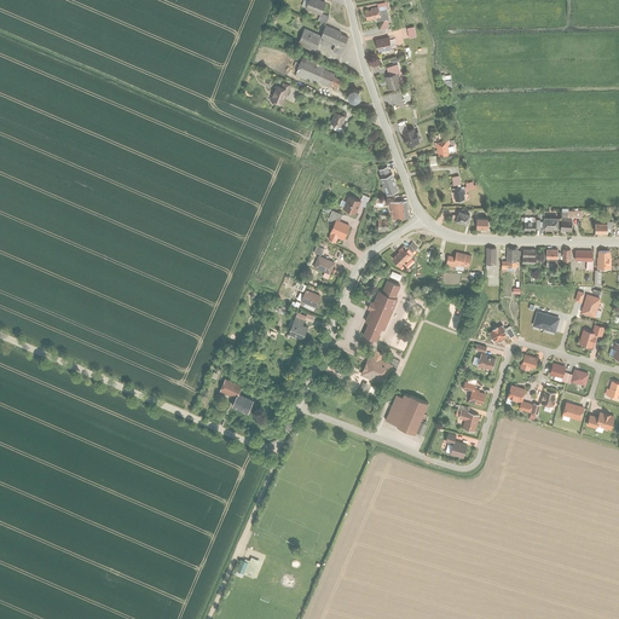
[(322,15),(328,3),(322,0),(310,0),(307,9),(322,15)]
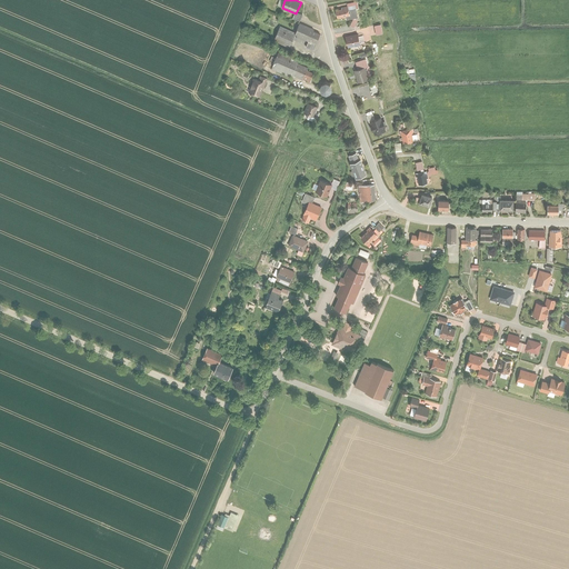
[(359,0),(348,2),(349,6),(350,10),(357,9),(360,8),(359,0)]
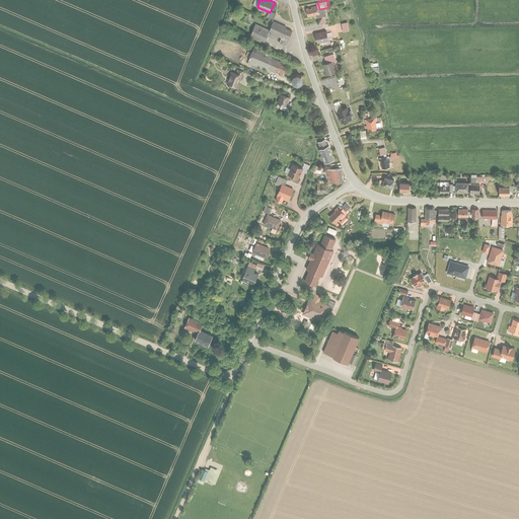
[(317,15),(318,17),(327,15),(325,8),(319,9),(318,5),(312,6),(313,7),(307,8),(309,16),(313,15),(313,16),(317,15)]
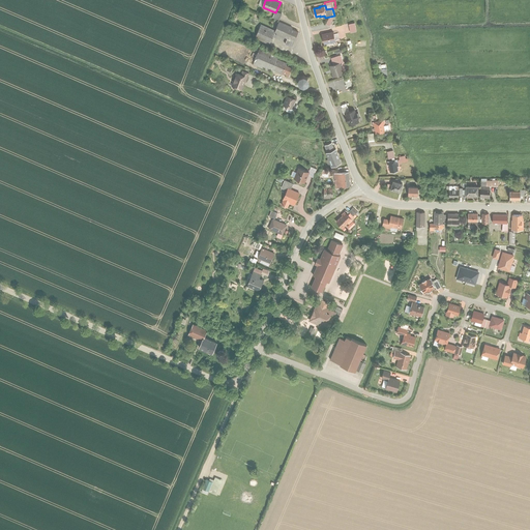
[(293,46),(299,31),(293,29),(294,27),(281,21),(276,30),(275,32),(289,38),(287,43),(293,46)]
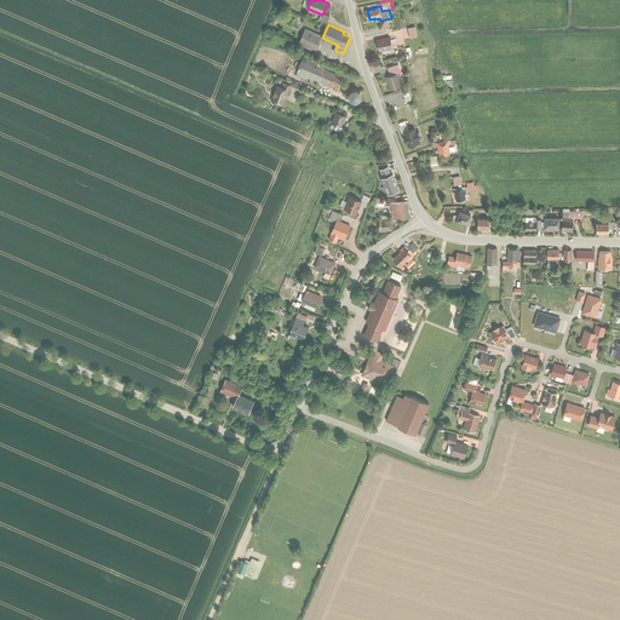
[(316,50),(322,38),(323,35),(306,28),(300,44),(316,50)]
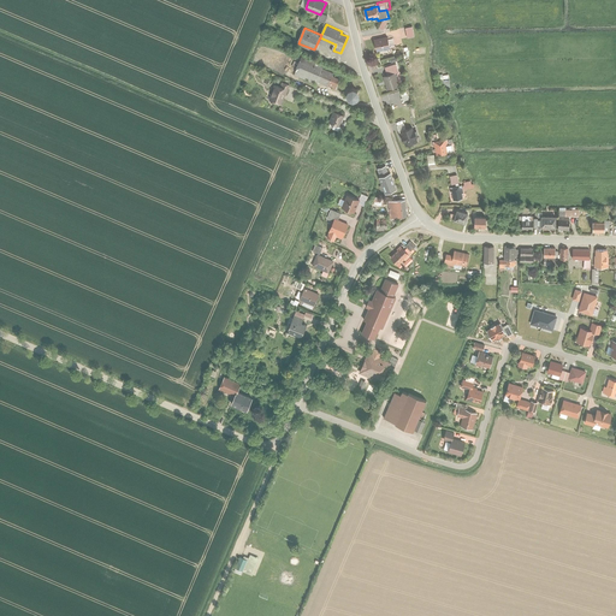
[(391,48),(389,35),(375,39),(378,51),(391,48)]
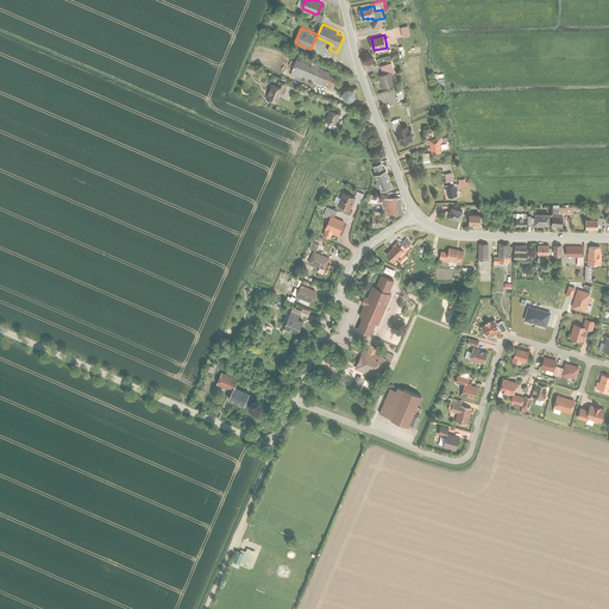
[(320,66),(300,57),(293,74),(313,82),(313,81),(316,80),(333,87),(337,77),(330,74),(330,73),(319,68),(320,66)]
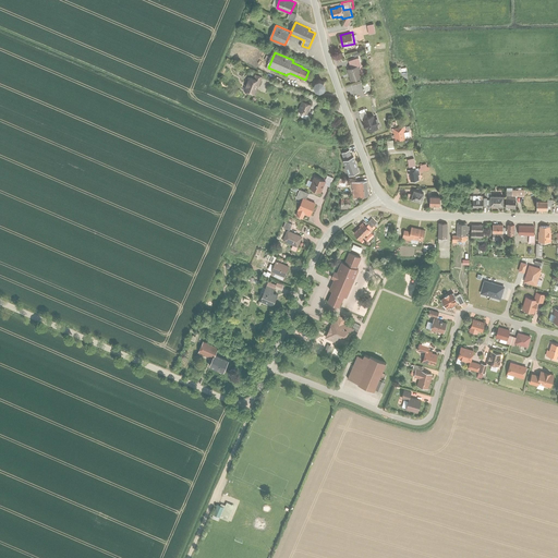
[(362,65),(360,57),(350,60),(352,68),(349,69),(352,80),(363,76),(360,65),(362,65)]
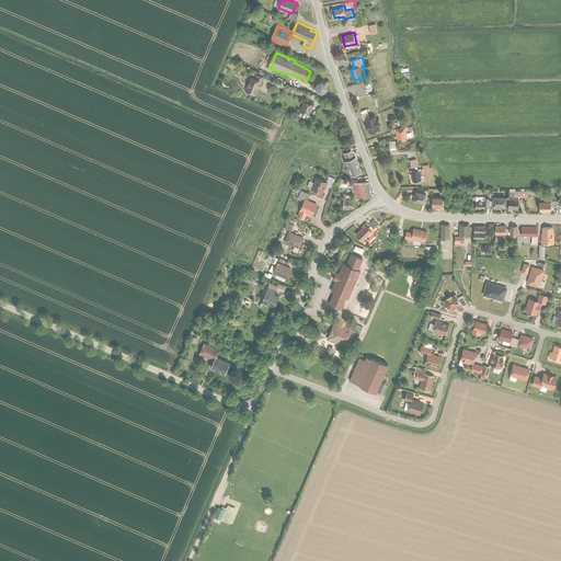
[(259,79),(250,76),(245,91),(258,95),(261,87),(265,77),(260,75),(259,79)]
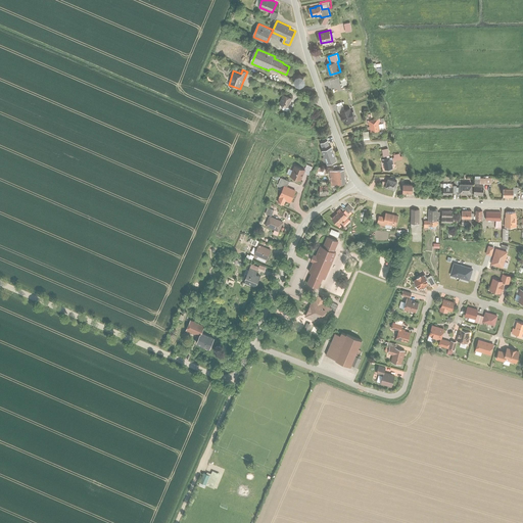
[(302,75),(298,77),(296,81),(298,85),(302,86),(306,84),(307,81),(306,77),(302,75)]
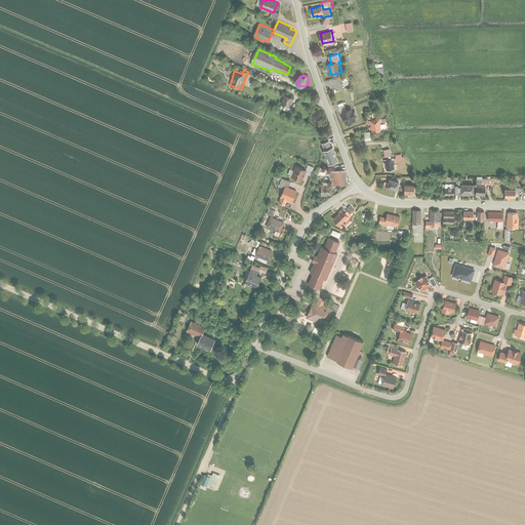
[(290,108),(294,97),(285,94),(281,105),(290,108)]
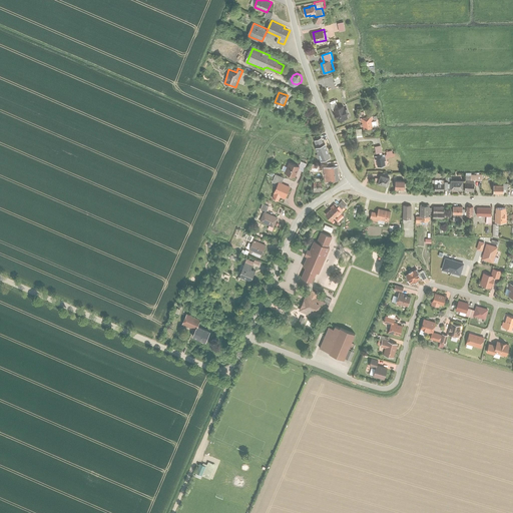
[(340,121),(350,117),(345,105),(335,109),(340,121)]
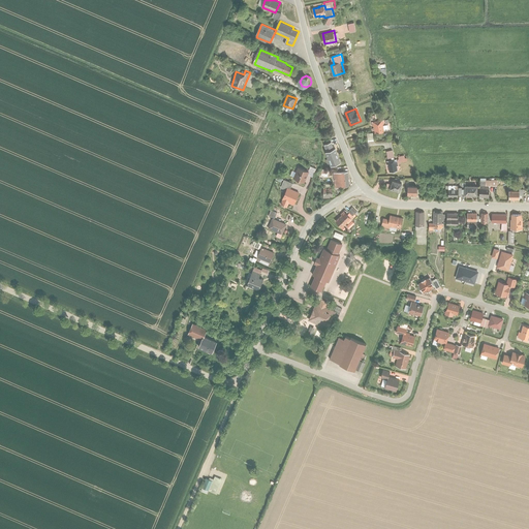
[(385,124),(384,120),(372,122),(373,126),(374,126),(376,134),(385,132),(383,125),(385,124)]
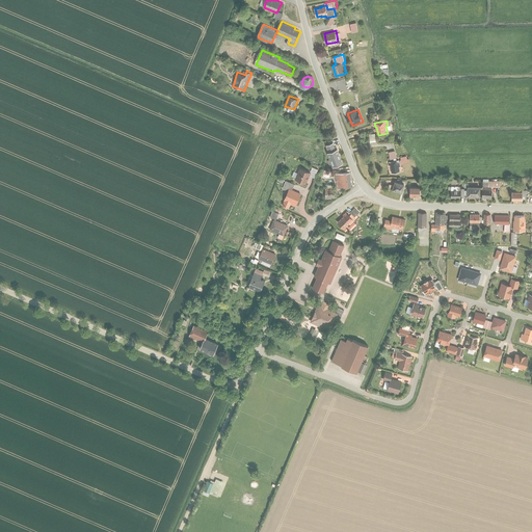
[(337,149),(334,141),(327,144),(329,151),(328,152),(334,166),(344,162),(339,148),(337,149)]
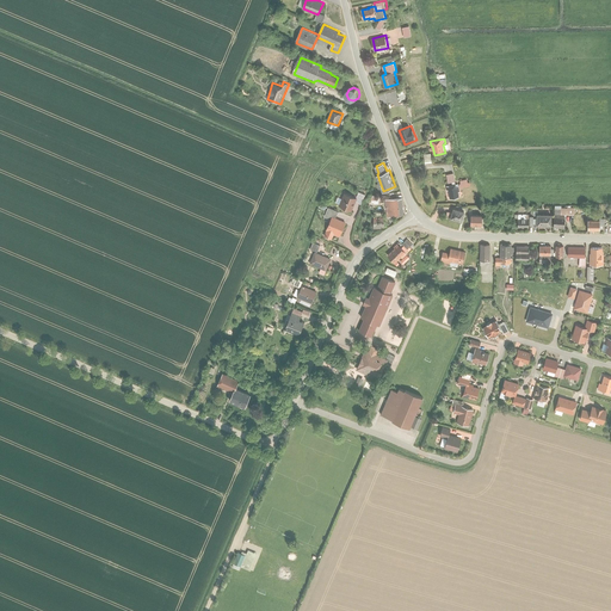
[(461,189),(471,186),(470,183),(469,183),(468,179),(461,181),(462,184),(460,185),(461,189)]
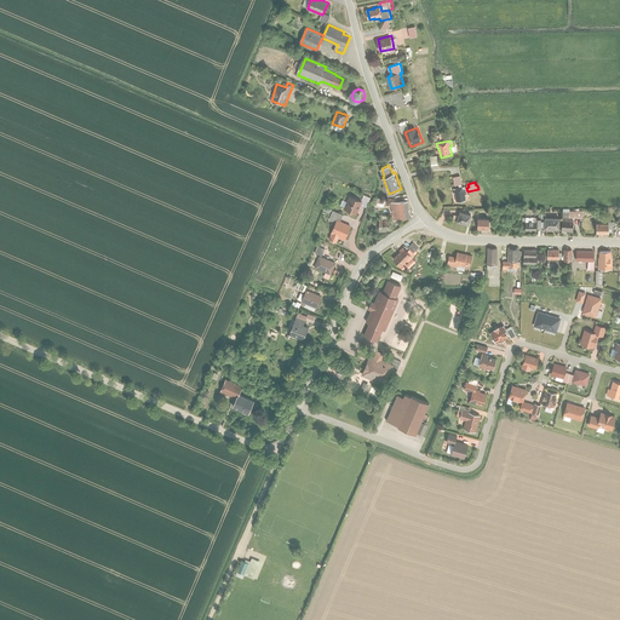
[(468,195),(465,187),(453,189),(454,194),(457,193),(458,201),(466,200),(466,195),(468,195)]
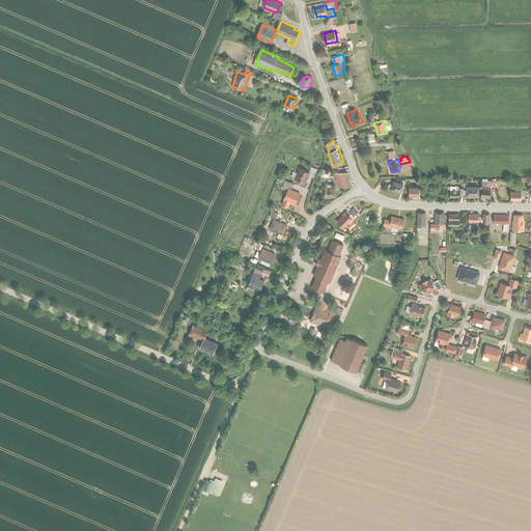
[(307,183),(312,171),(300,166),(296,177),(307,183)]
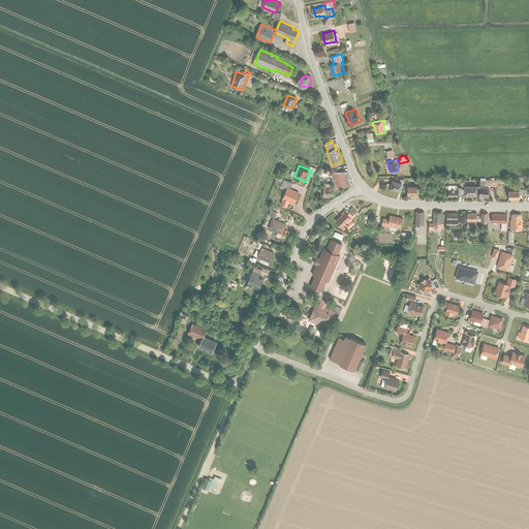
[(351,185),(349,170),(334,173),(336,186),(351,185)]
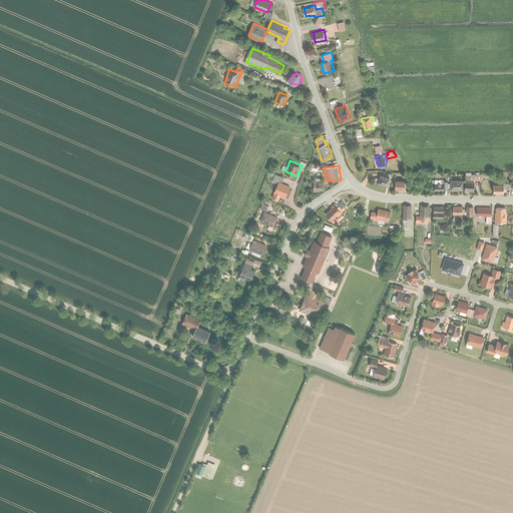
[(392,177),(382,174),(379,183),(390,186),(392,177)]
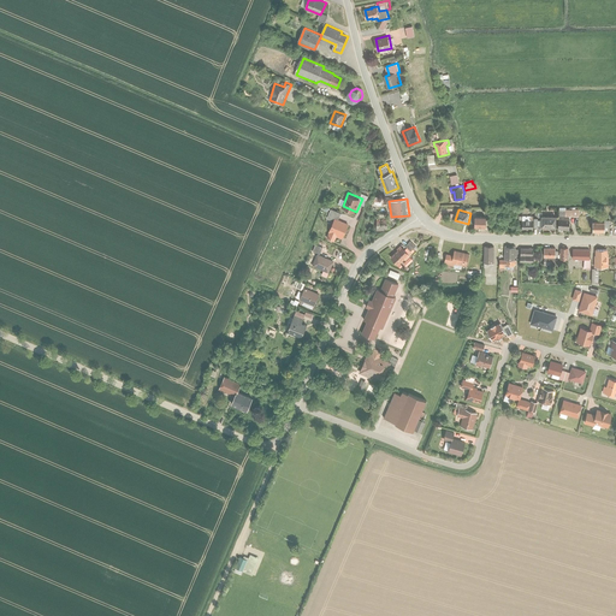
[(385,227),(390,227),(389,219),(385,219),(384,213),(378,214),(378,217),(373,217),(373,223),(378,223),(378,230),(385,230),(385,227)]
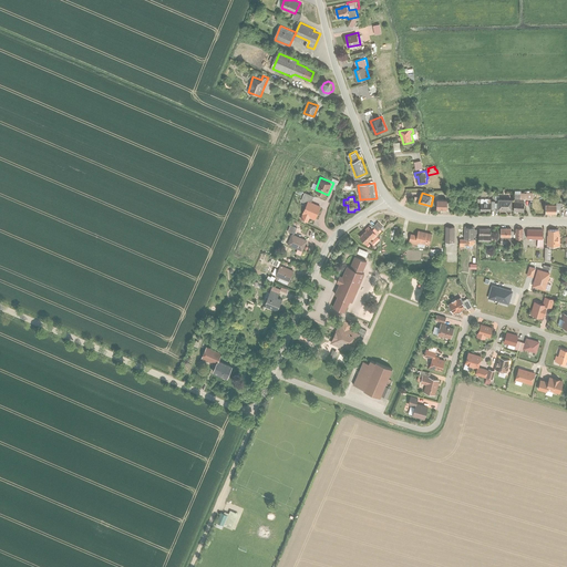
[(513,208),(513,199),(500,198),(500,208),(513,208)]
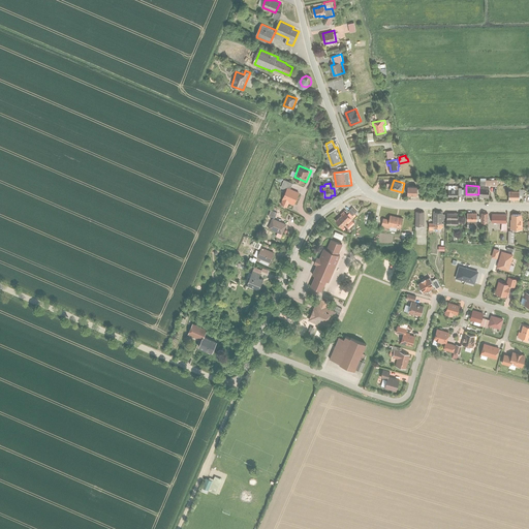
[(418,186),(409,186),(408,194),(418,194),(418,186)]
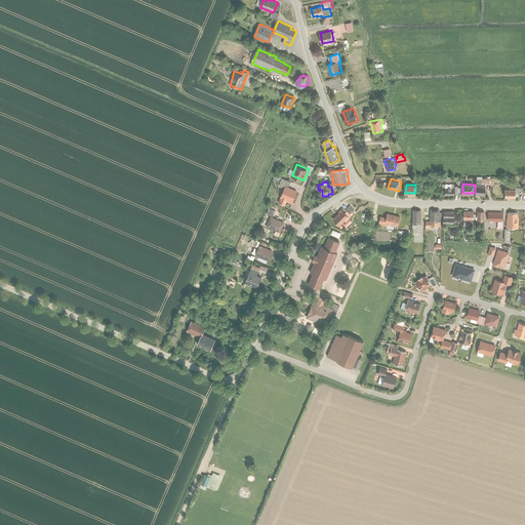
[(297,190),(286,186),(279,202),(286,204),(287,200),(292,202),(297,190)]
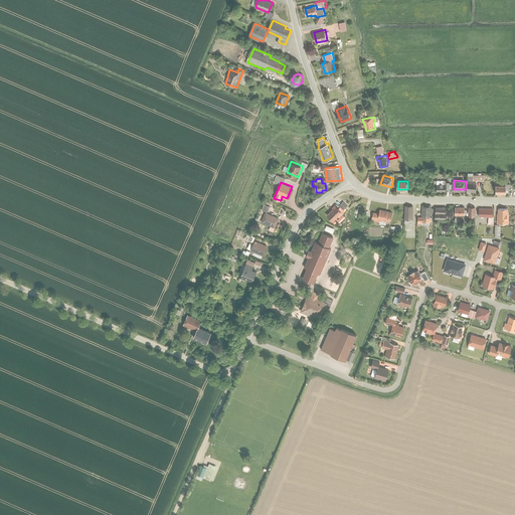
[(507,185),(497,185),(497,193),(507,194),(507,185)]
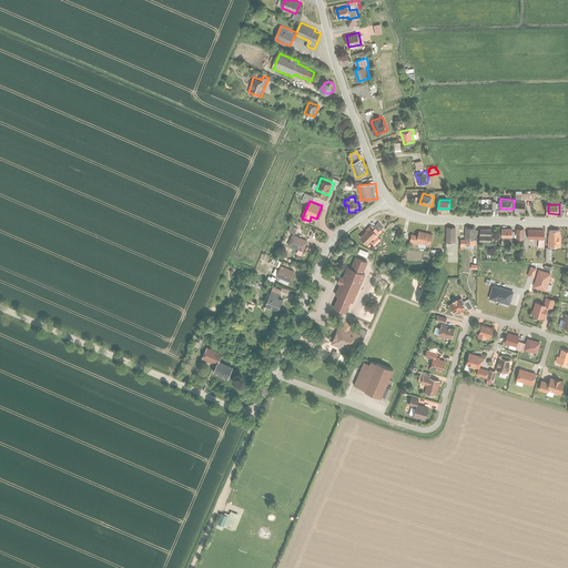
[(377,233),(371,225),(366,229),(368,231),(362,236),(368,243),(377,233)]
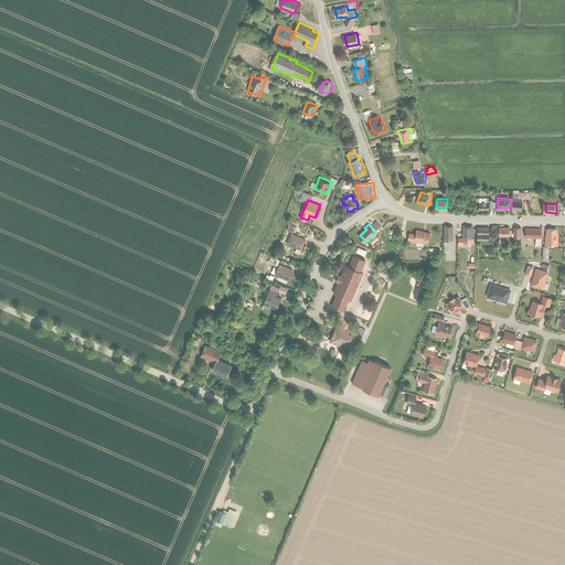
[(455,224),(445,224),(445,240),(455,240),(455,224)]
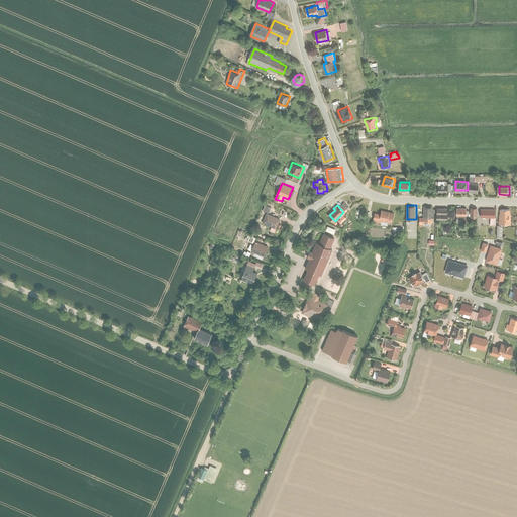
[(435,206),(425,206),(424,216),(420,216),(420,224),(424,224),(425,221),(434,221),(435,206)]
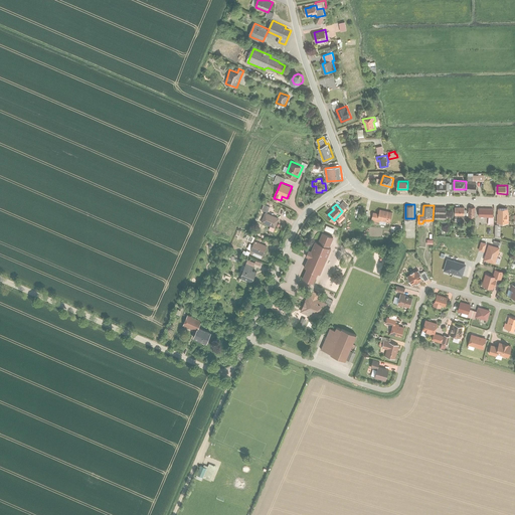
[(465,213),(465,205),(456,205),(456,214),(465,213)]
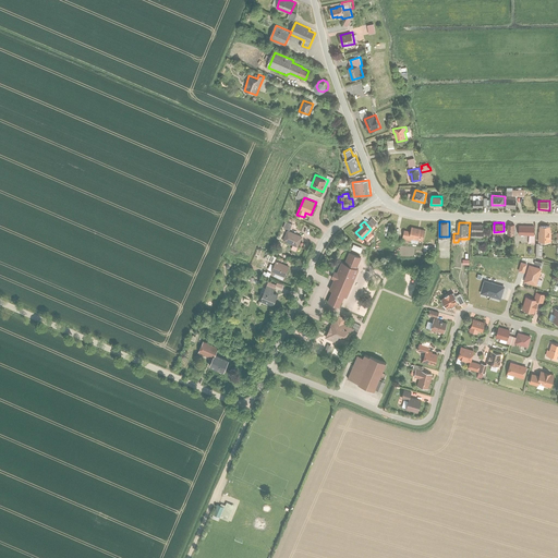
[(485,223),(473,223),(473,237),(485,237),(485,223)]
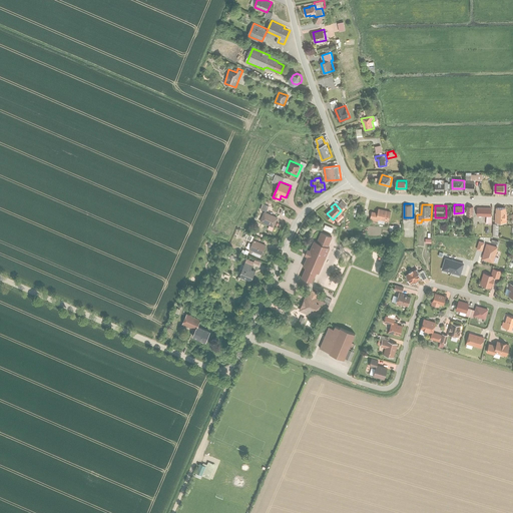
[(492,205),(478,205),(478,214),(492,215),(492,205)]
